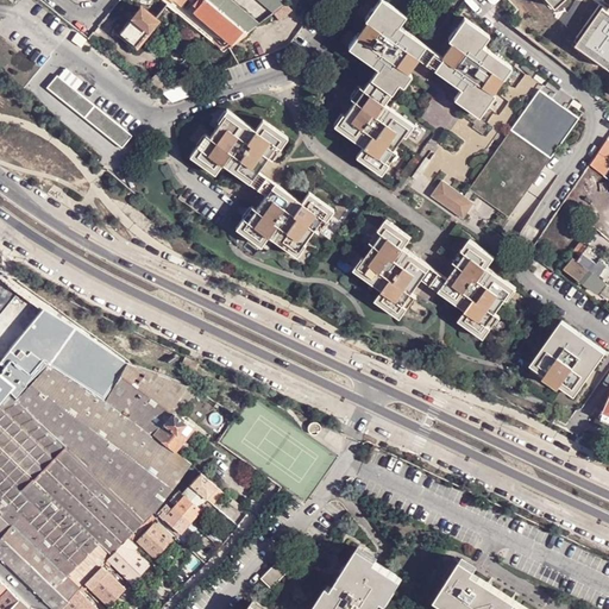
[(207,13),(239,39),(249,32),(208,0),(196,0),(195,4),(199,7),(195,11),(203,18),(207,13)]
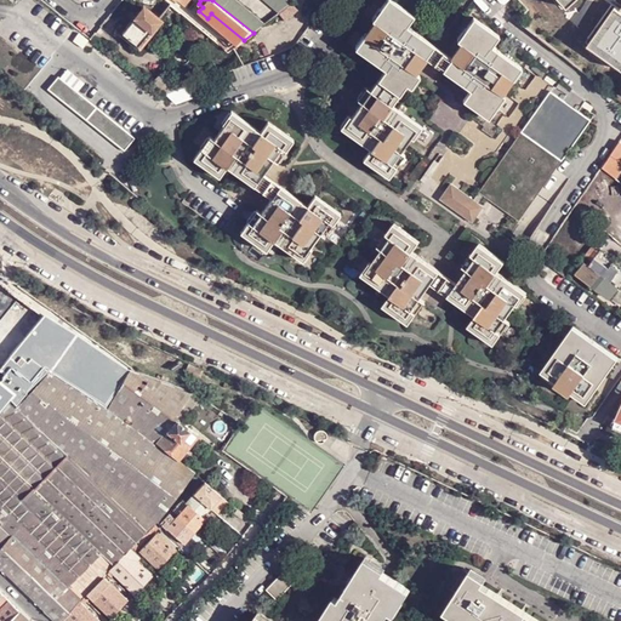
[(212,0),(254,33),(266,23),(235,0),(212,0)]
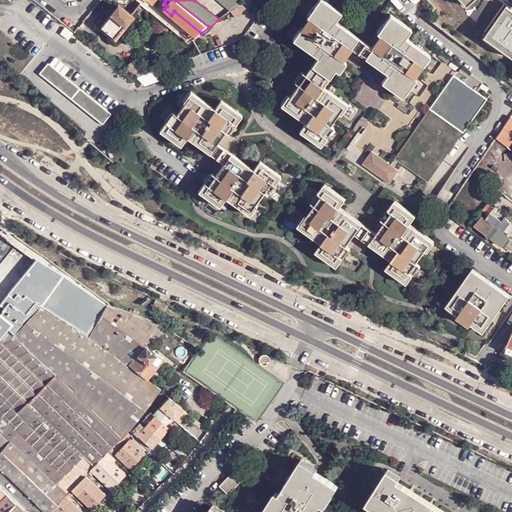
[(218,0),(231,10),(241,2),(238,0),(218,0)]
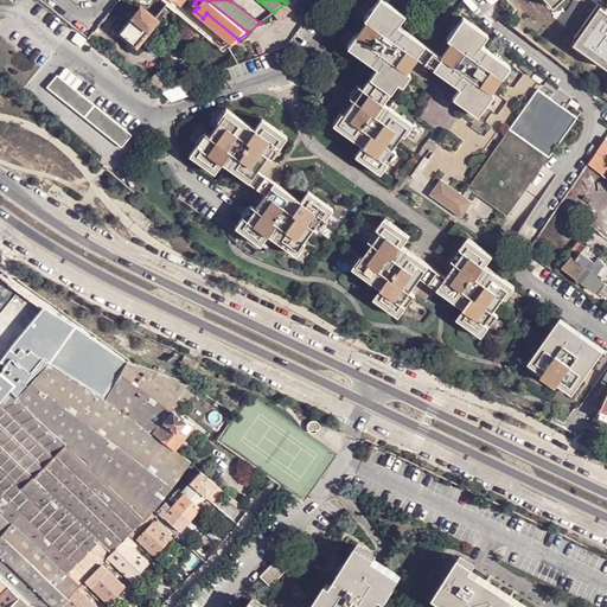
[(419,61),(427,48),(394,25),(400,16),(378,0),(374,0),(368,8),(371,11),(363,21),(352,36),(357,38),(347,51),(374,69),(359,89),(360,90),(352,103),(351,102),(342,116),(344,117),(336,129),(362,148),(362,149),(356,159),(381,177),(394,157),(393,155),(402,141),(403,144),(413,129),(410,127),(419,115),(393,97),(419,61)]
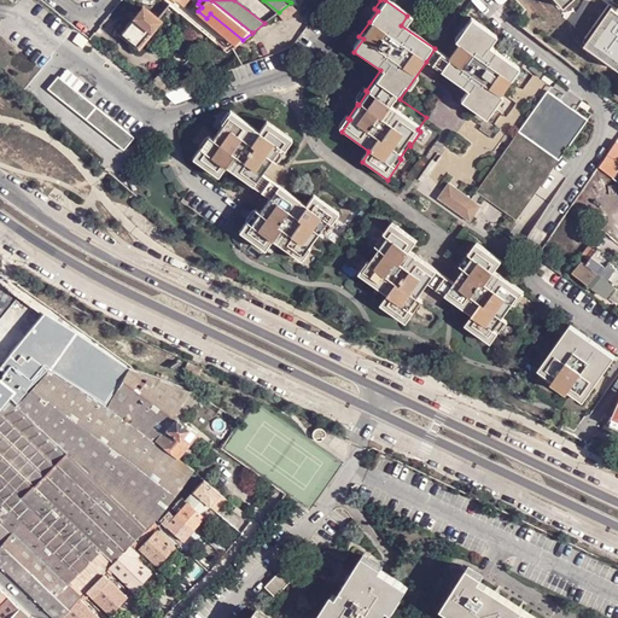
[(122,33),(139,46),(161,19),(157,18),(144,7),(122,33)]
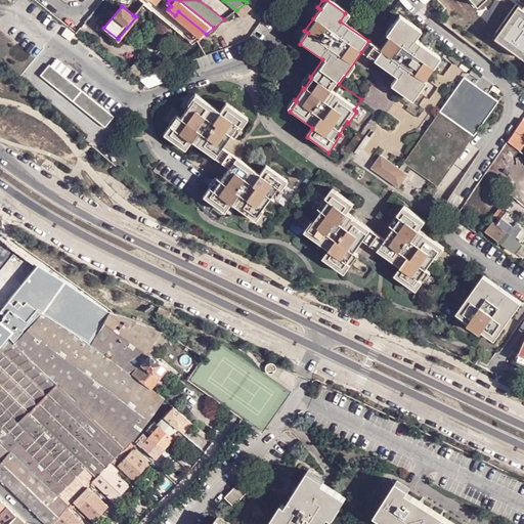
[(320,9),(317,7),(315,6),(308,15),(313,18),(320,9)]
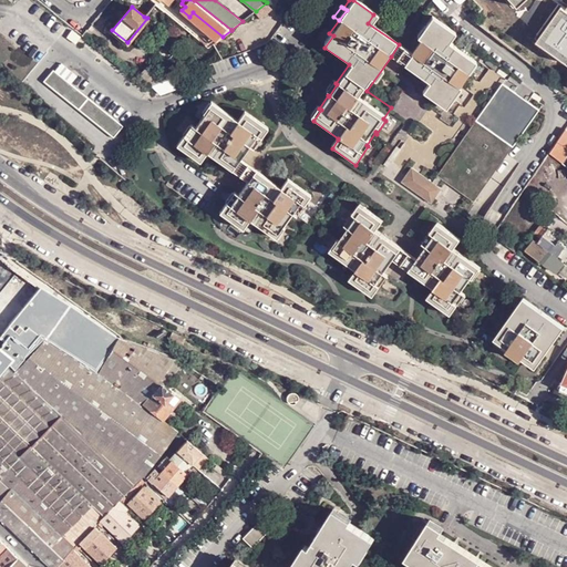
[(566,10),(563,8),(538,42),(566,61),(566,10)]
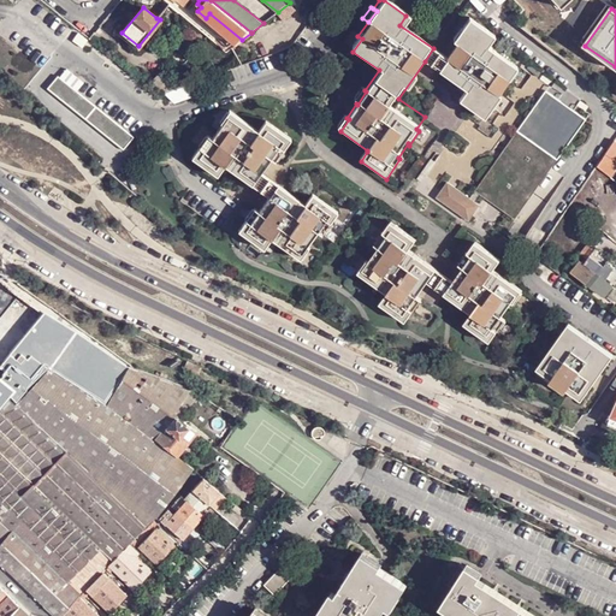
[(206,18),(237,43),(242,40),(209,13),(206,18)]
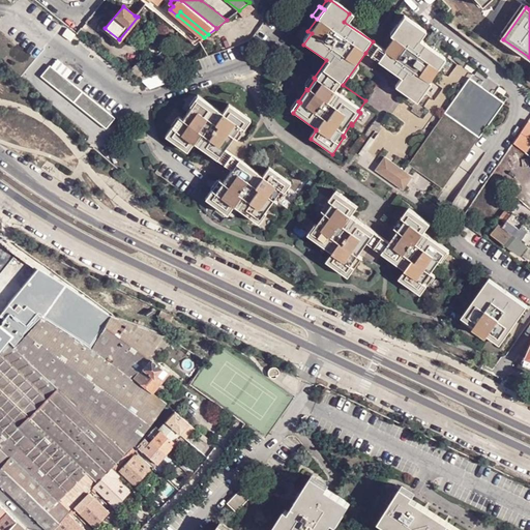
[(373,41),(365,53),(403,79),(396,87),(419,102),(424,94),(421,91),(429,81),(431,82),(439,69),(436,67),(443,57),(420,40),(427,31),(405,17),(398,26),(401,28),(393,37),(390,35),(381,48),(373,41)]
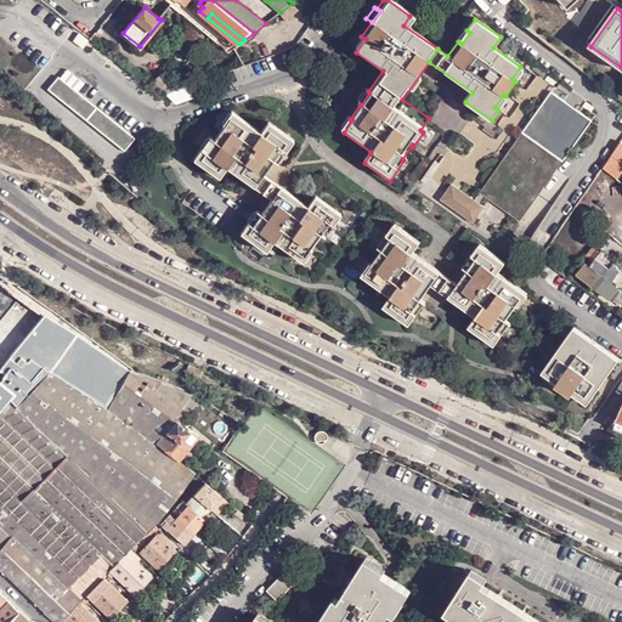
[(457,40),(458,41),(462,44),(470,33),(467,30),(465,29),(457,40)]
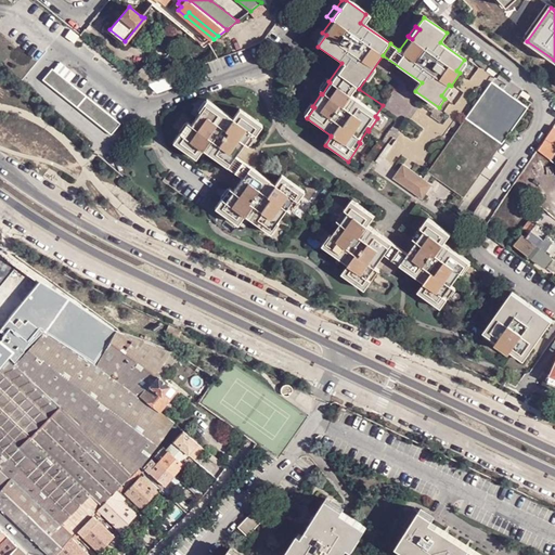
[(326,35),(322,33),(314,43),(318,47),(326,35)]
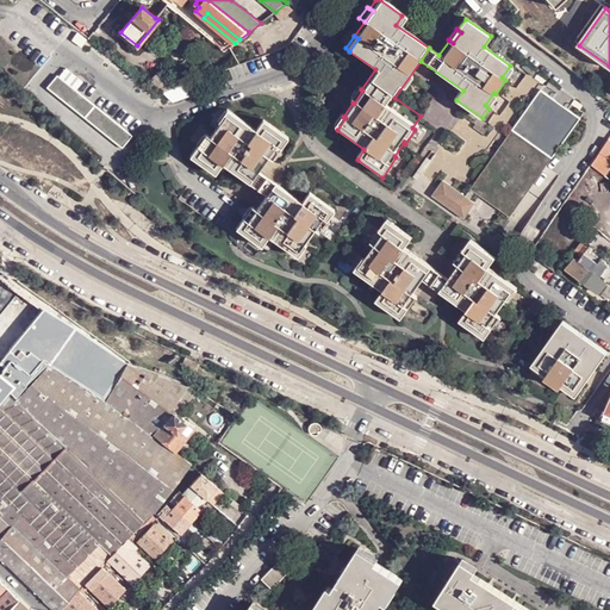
[(514,69),(510,66),(502,78),(505,80),(506,81),(514,69)]
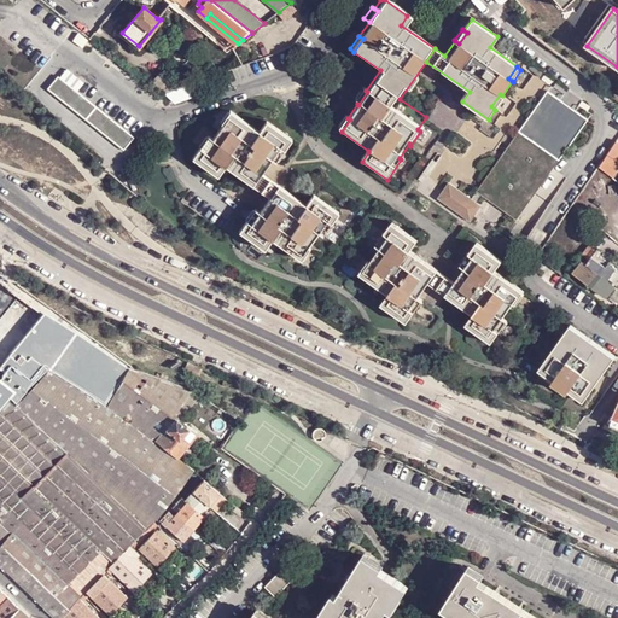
[(165,93),(179,88),(162,71),(153,80),(165,93)]
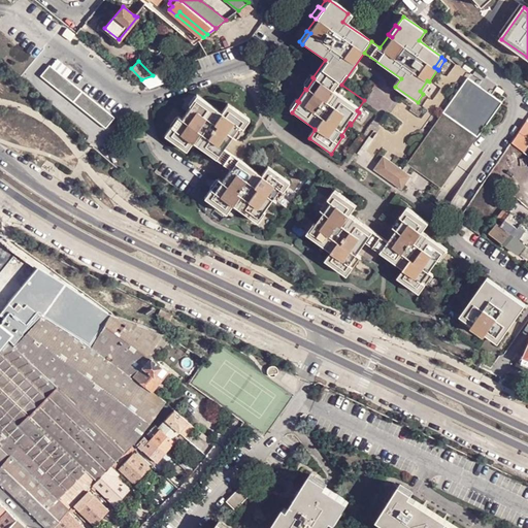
[(117,117),(52,64),(42,75),(107,128),(117,117)]
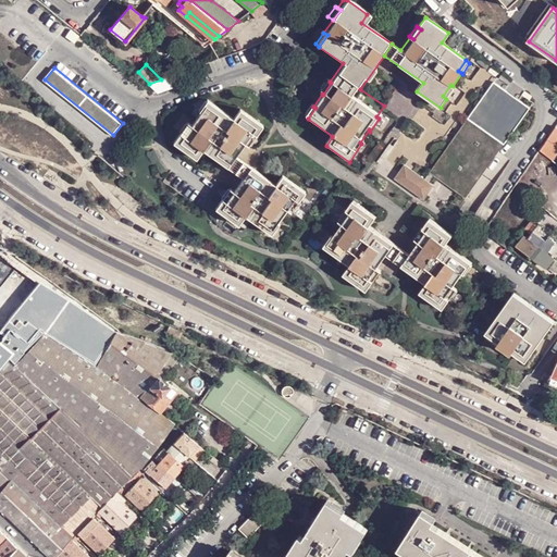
[(331,83),(330,82),(326,79),(319,91),(322,94),(323,95),(331,83)]
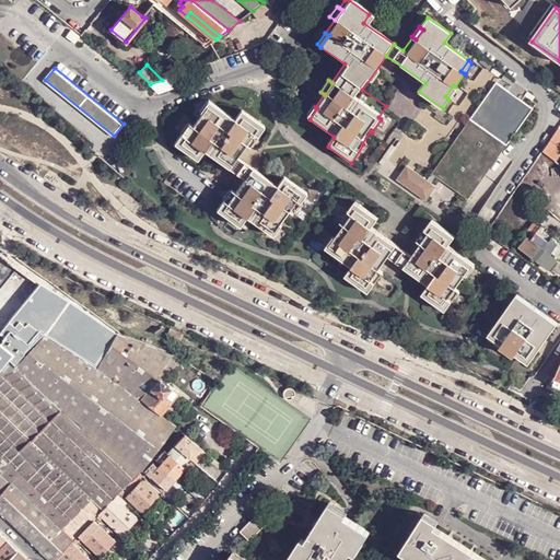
[(149,86),(153,98),(168,93),(164,81),(149,86)]
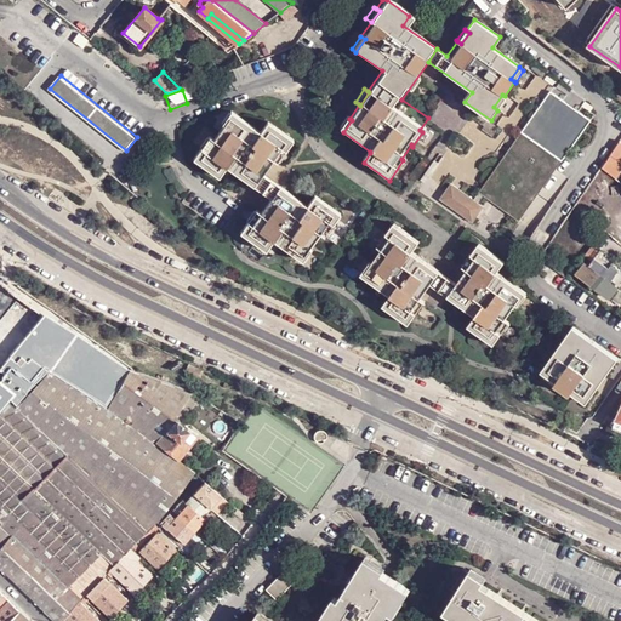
[(551,91),(522,132),(563,161),(592,120),(551,91)]
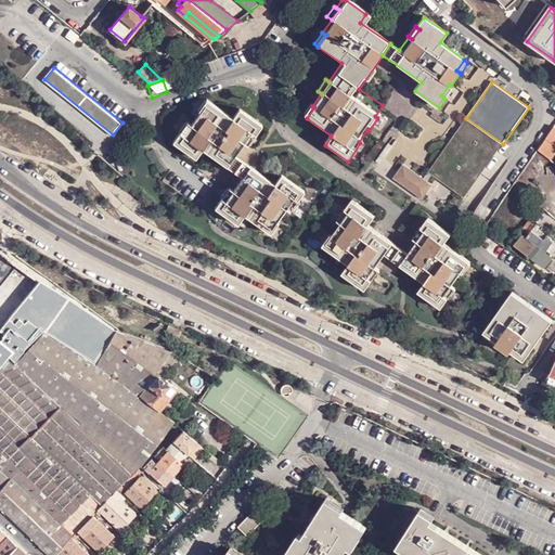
[(453,88),(451,86),(449,85),(441,95),(444,99),(453,88)]
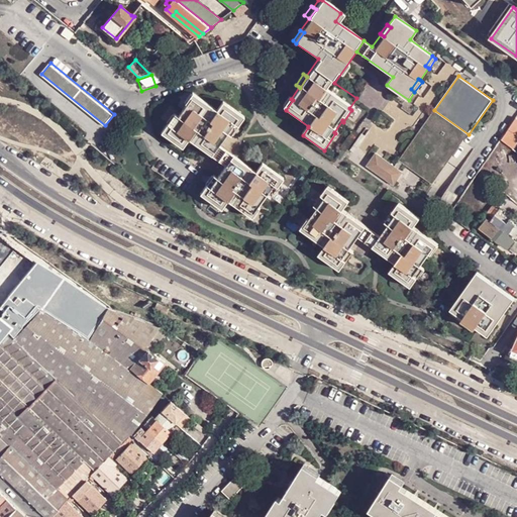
[(185,106),(187,107),(194,96),(191,94),(183,104),(185,106)]
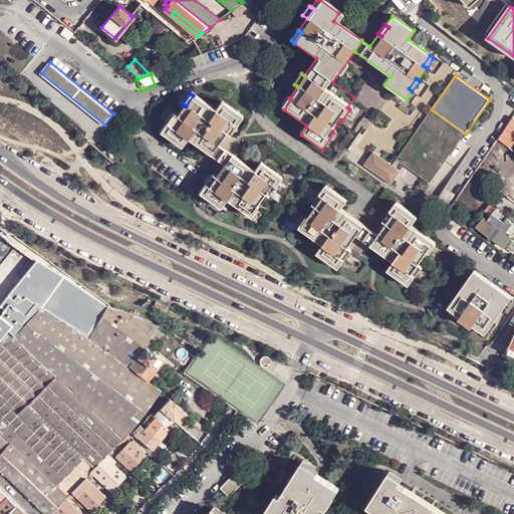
[(190,143),(214,159),(222,149),(230,136),(226,134),(233,123),(236,125),(243,117),(222,101),(215,110),(193,95),(186,106),(184,105),(176,117),(179,118),(172,127),(170,126),(162,137),(184,152),(190,143)]
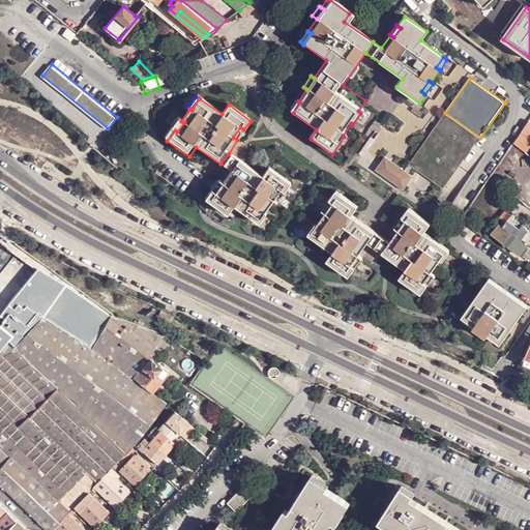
[(289,111),(293,113),(300,102),(298,101),(296,99),(289,111)]
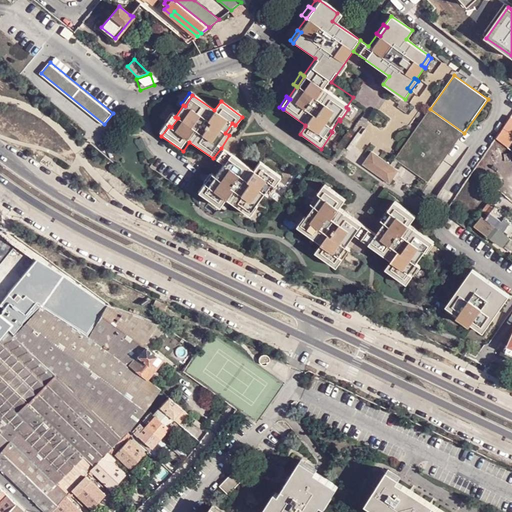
[(357,100),(353,97),(346,107),(348,109),(350,110),(357,100)]
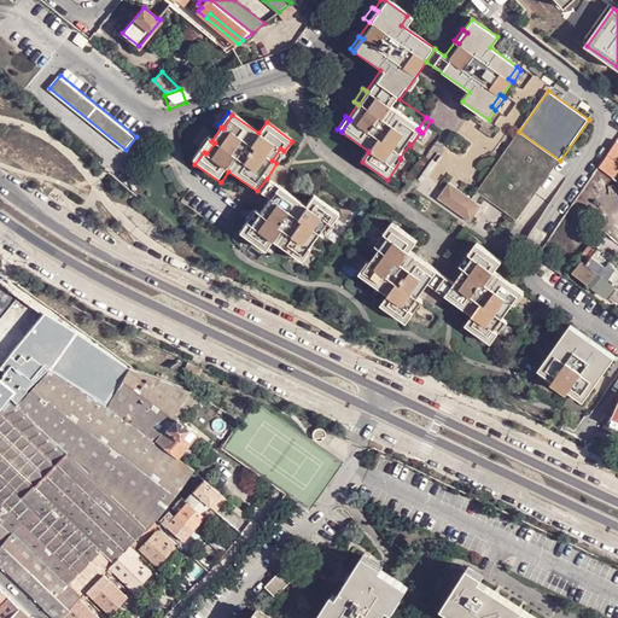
[(450,185),(439,200),(471,222),(482,207),(478,204),(483,196),(518,220),(560,161),(519,132),(472,199),(450,185)]
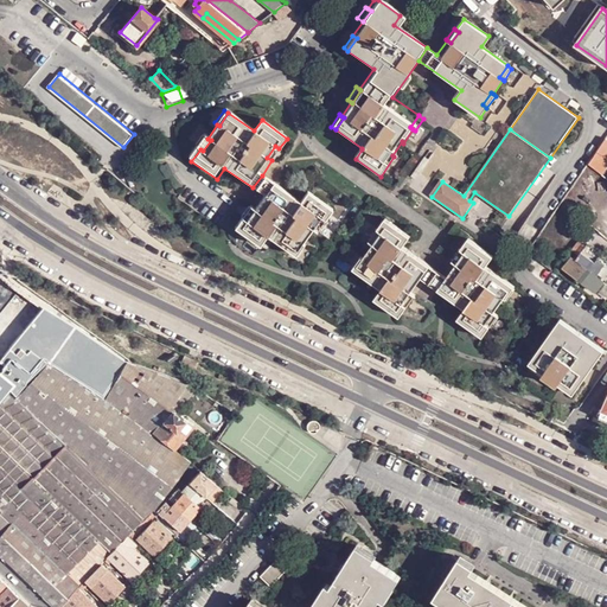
[(200,149),(203,151),(211,140),(208,139),(206,138),(199,148),(200,149)]
